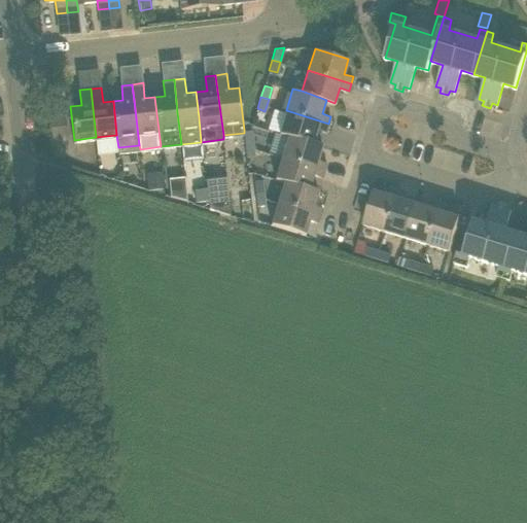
[(63,107),(47,109),(49,126),(65,124),(63,107)]
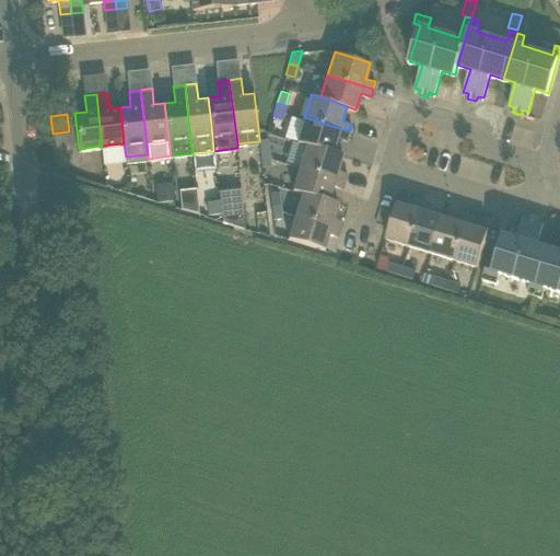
[(347,139),(349,131),(304,117),(296,140),(306,142),(333,150),(337,136),(347,139)]
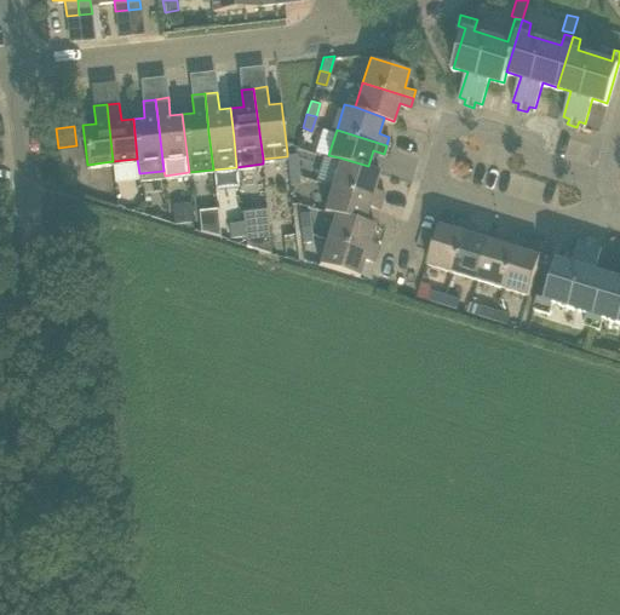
[(288,167),(299,166),(298,151),(287,153),(287,156),(288,167)]
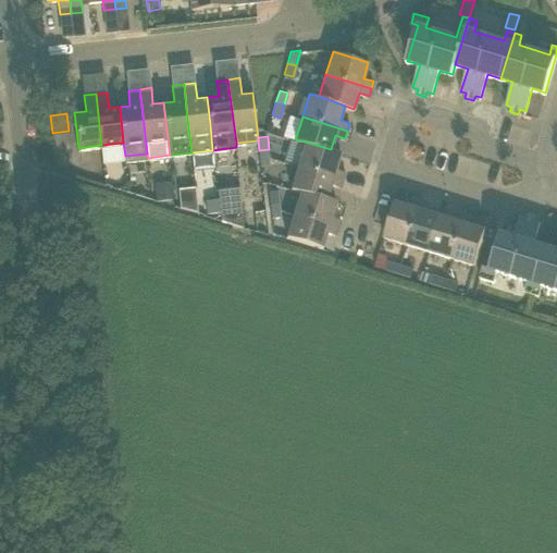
[(298,164),(343,179),(345,171),(336,168),(341,152),(331,149),(305,142),(298,164)]
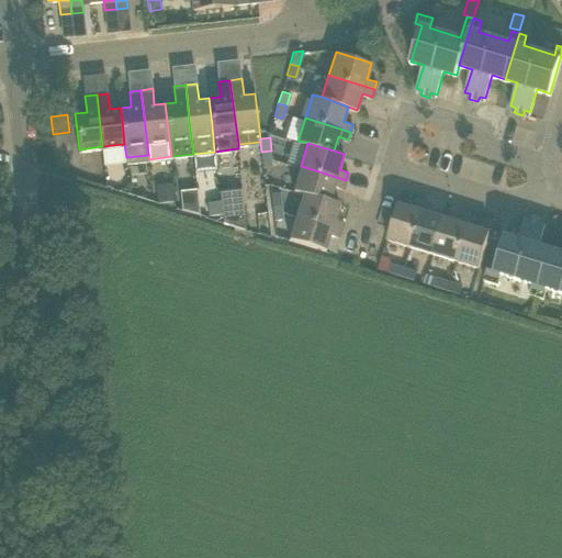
[(272,164),(271,151),(261,152),(263,165),(272,164)]
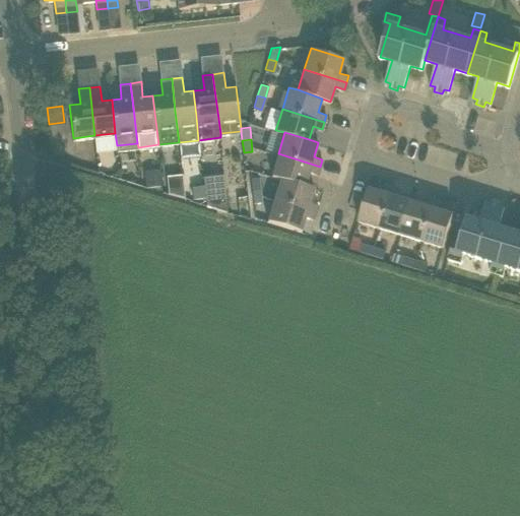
[(318,174),(320,167),(278,153),(272,175),(280,177),(305,184),(309,171),(318,174)]
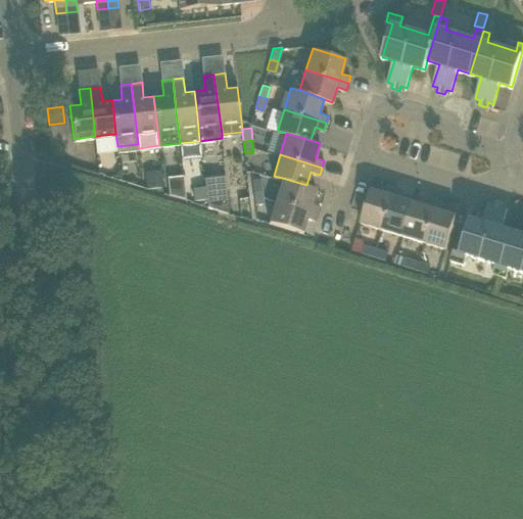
[(147,186),(150,186),(162,185),(161,170),(145,171),(147,186)]
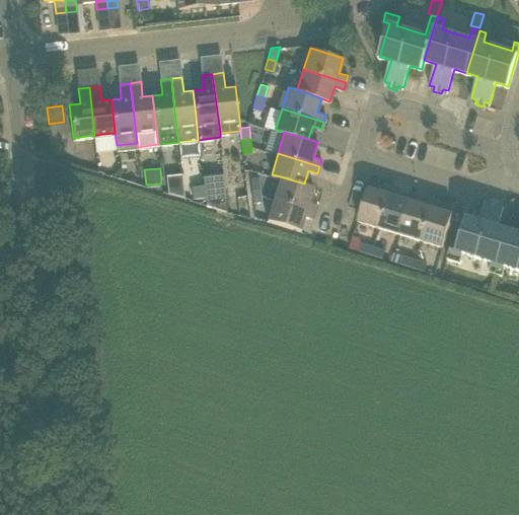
[(252,188),(262,187),(260,175),(251,176),(252,188)]
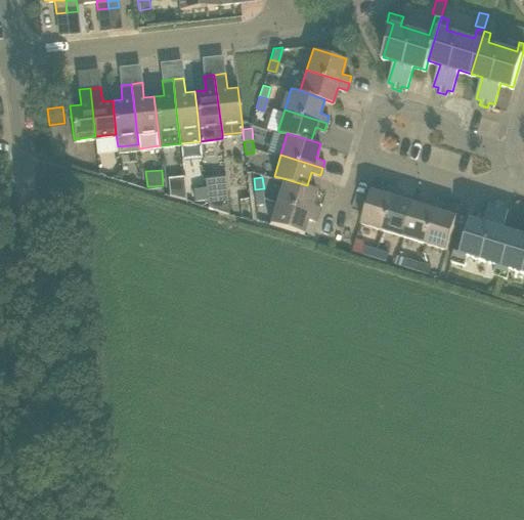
[(170,180),(170,192),(186,197),(184,178),(170,180)]
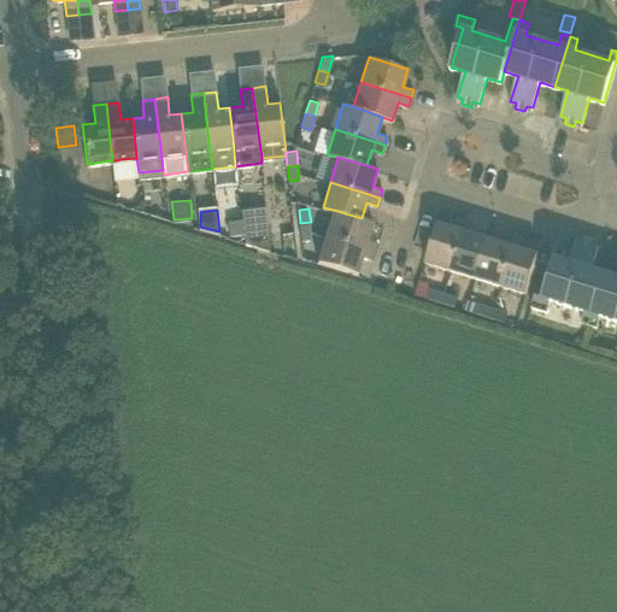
[(375,251),(377,242),(368,239),(372,222),(362,218),(333,210),(325,234),(375,251)]
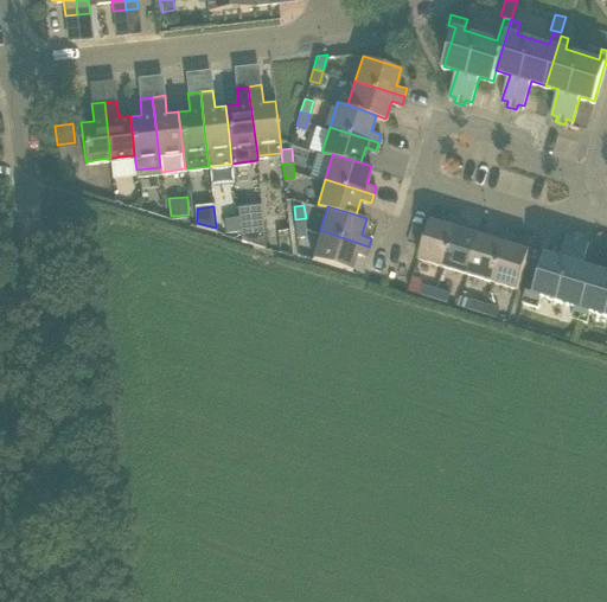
[(240,238),(264,245),(260,211),(237,215),(238,229),(240,238)]
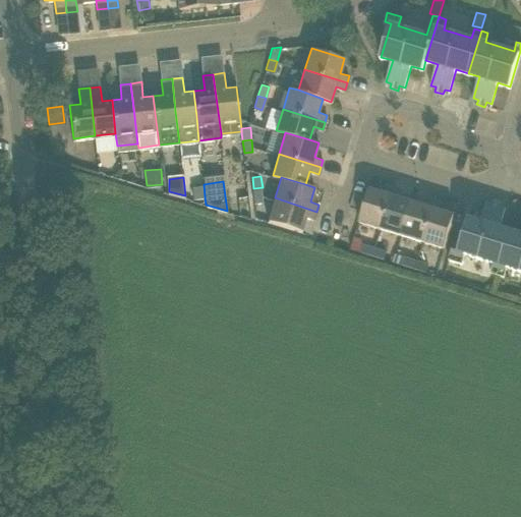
[(385,191),(369,186),(359,220),(381,227),(394,184),(387,182),(385,191)]
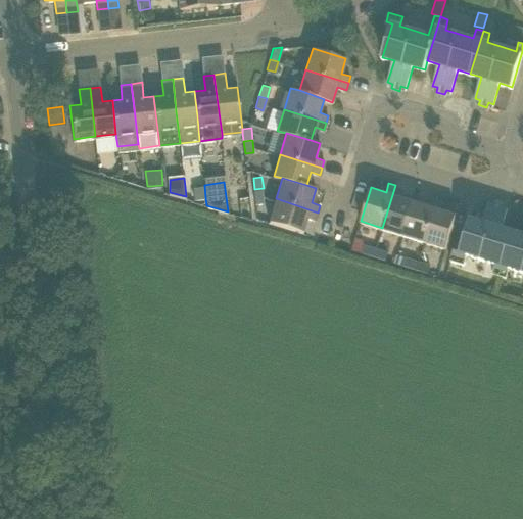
[(205,197),(204,185),(193,186),(194,198),(205,197)]
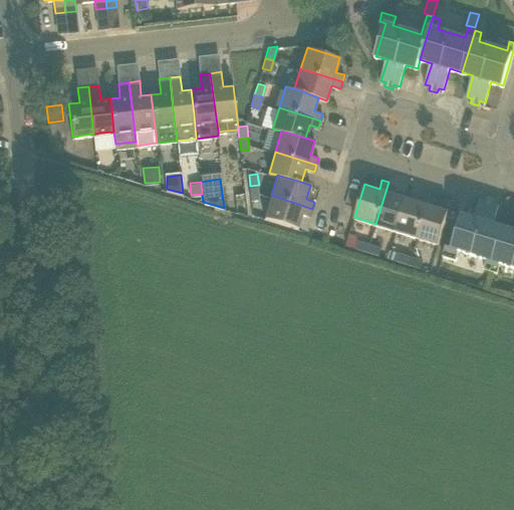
[(397,230),(407,197),(393,193),(396,184),(389,182),(375,224),(397,230)]
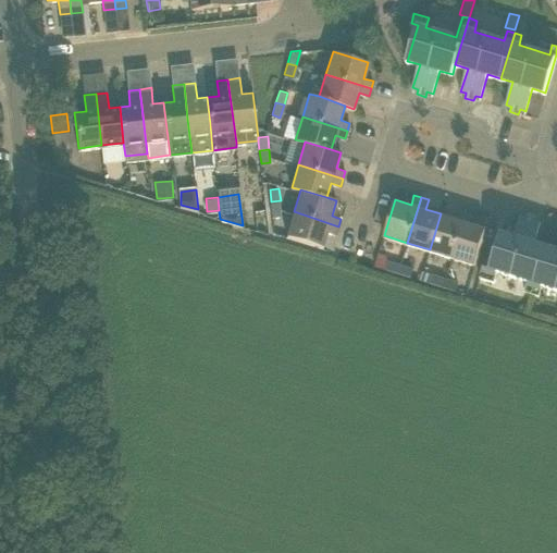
[(282,214),(281,200),(271,201),(273,216),(282,214)]
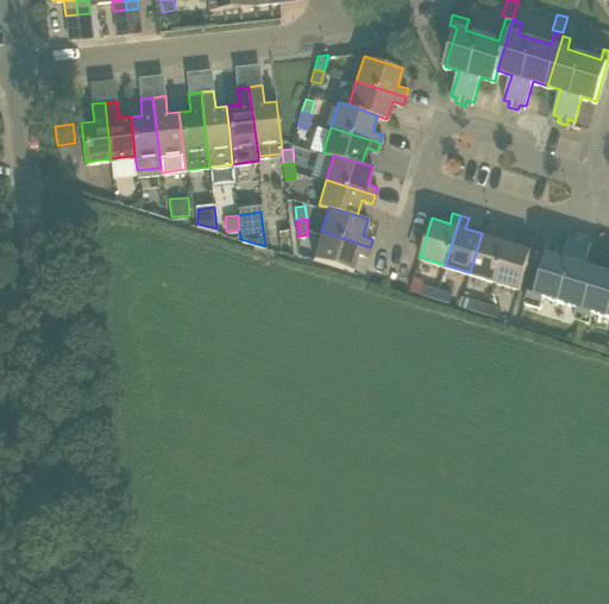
[(470,272),(494,281),(509,231),(501,228),(498,238),(482,233),(470,272)]
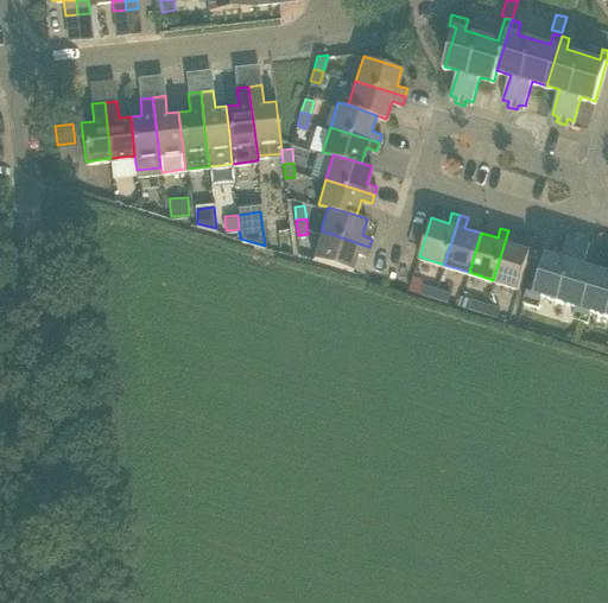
[(561,258),(546,253),(536,291),(527,289),(524,300),(539,305),(543,294),(576,305),(574,316),(581,318),(596,268),(582,265),(590,240),(584,237),(586,233),(576,229),(575,235),(569,233),(561,258)]
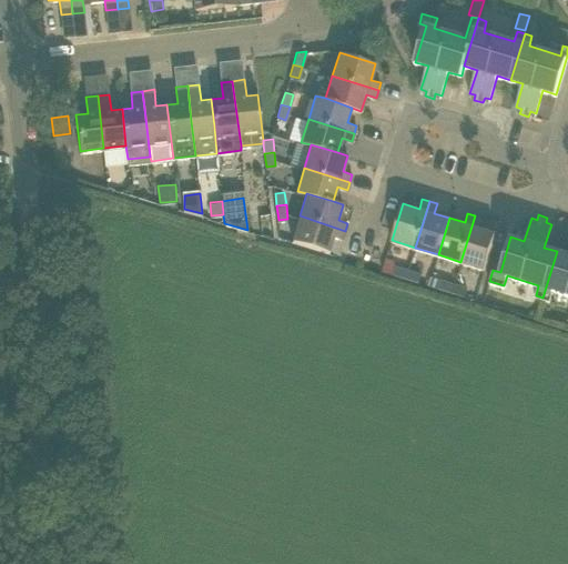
[(300,215),(293,239),(328,251),(333,235),(343,239),(345,231),(300,215)]
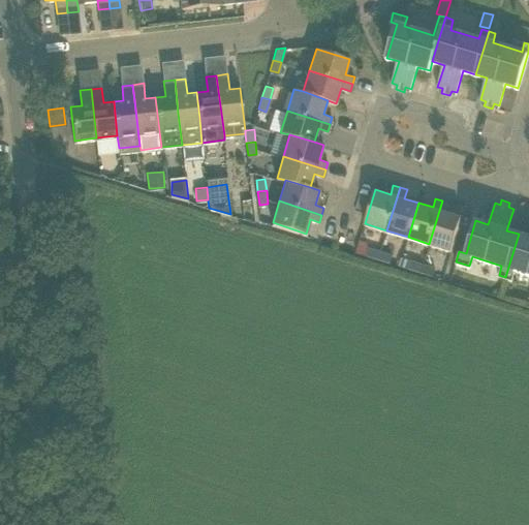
[(450,251),(462,216),(446,212),(449,203),(442,201),(429,244),(450,251)]
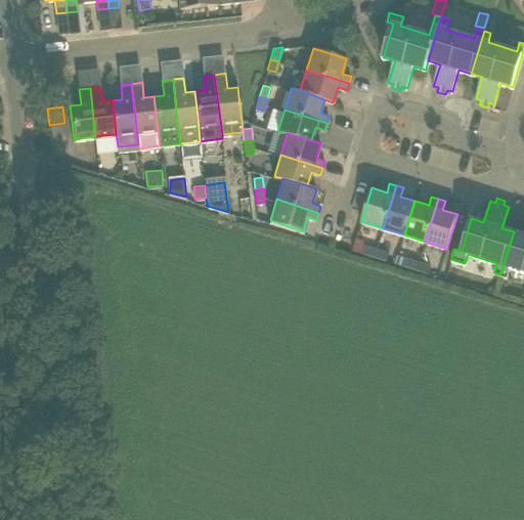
[(523,234),(514,231),(500,274),(508,276),(510,267),(523,271),(523,234)]
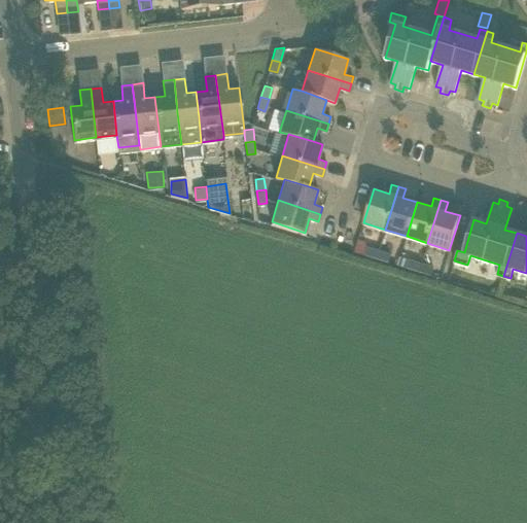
[(369,244),(365,252),(376,256),(379,247),(369,244)]
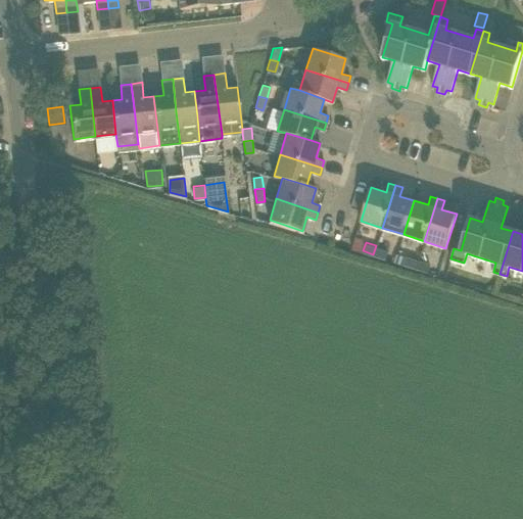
[(373,254),(386,257),(389,250),(376,245),(373,254)]
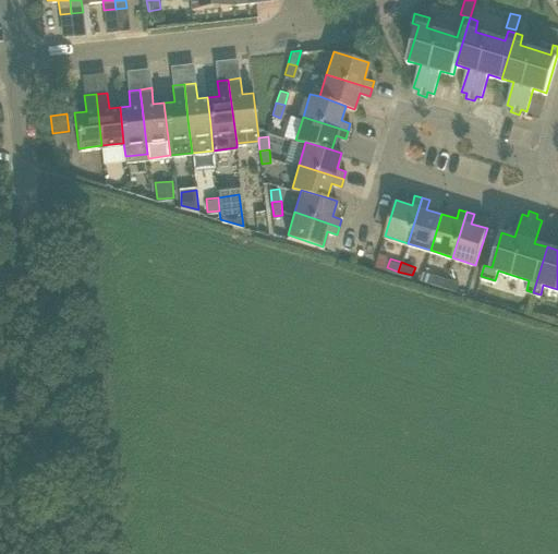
[(434,273),(432,281),(444,286),(447,277),(434,273)]
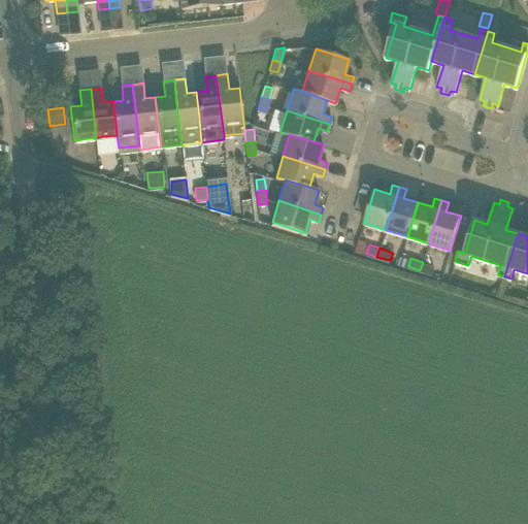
[(420,270),(432,273),(435,265),(423,262),(420,270)]
